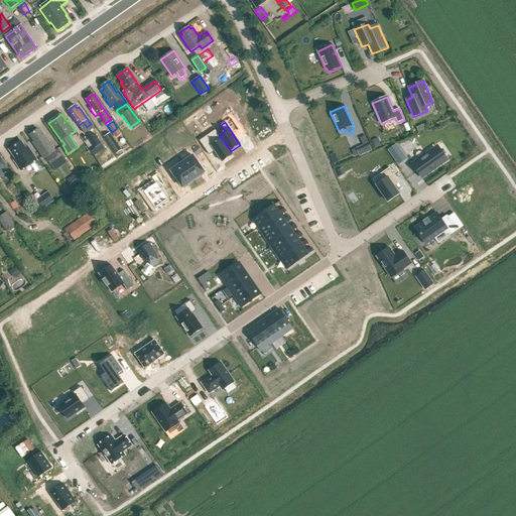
[(58,148),(55,150),(46,138),(45,139),(38,129),(30,135),(34,142),(33,143),(44,159),(45,158),(50,164),(63,155),(58,148)]
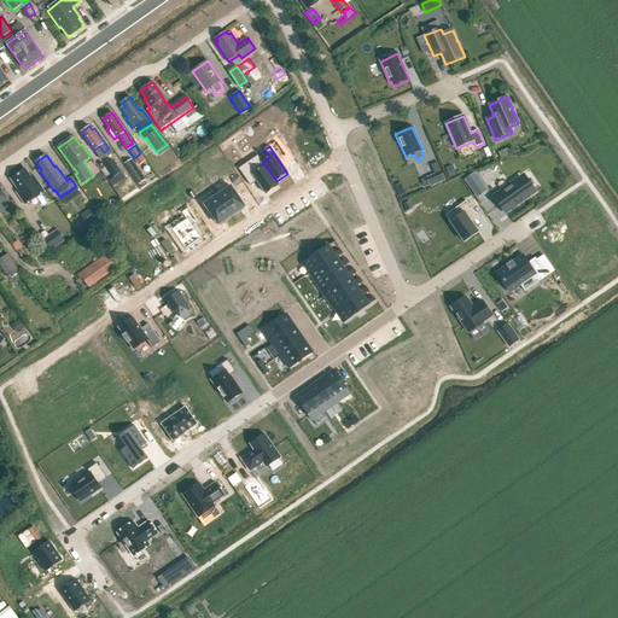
[(279,186),(277,181),(262,162),(258,156),(239,169),(250,186),(257,181),(267,194),(279,186)]
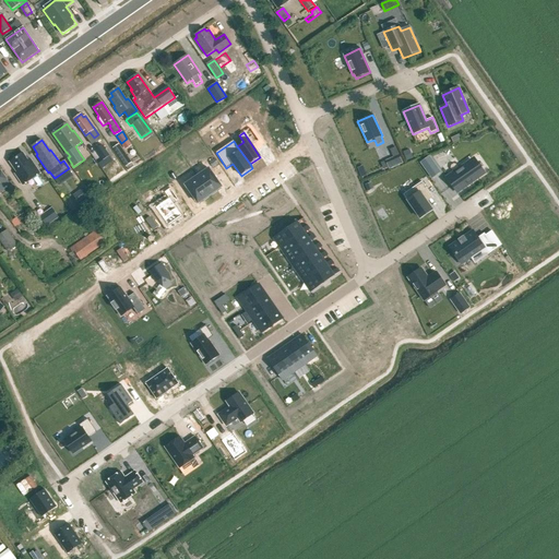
[(114,146),(126,166),(132,162),(119,143),(114,146)]
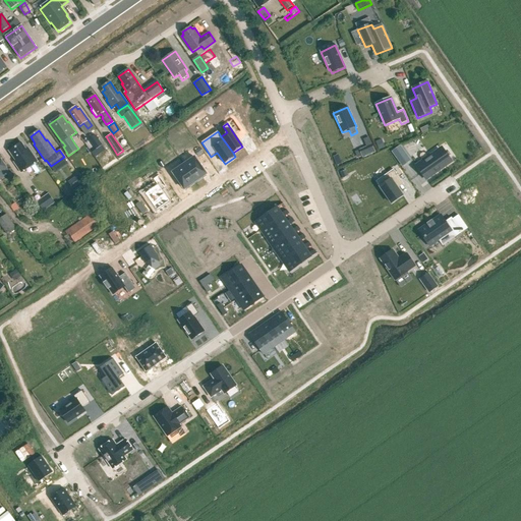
[(103,146),(96,135),(84,143),(96,159),(106,152),(102,146),(103,146)]
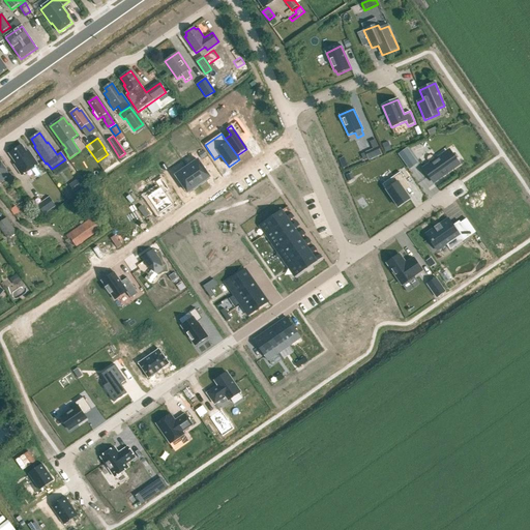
[(15,165),(22,175),(37,165),(28,151),(26,152),(22,145),(9,154),(17,164),(15,165)]
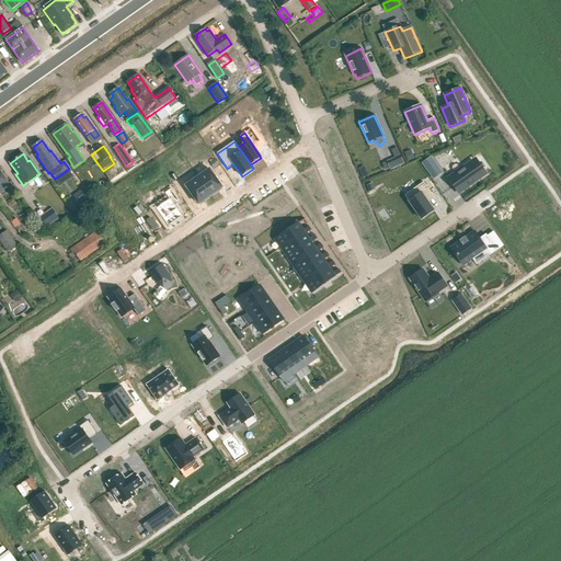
[(400,156),(387,162),(390,170),(404,163),(400,156)]
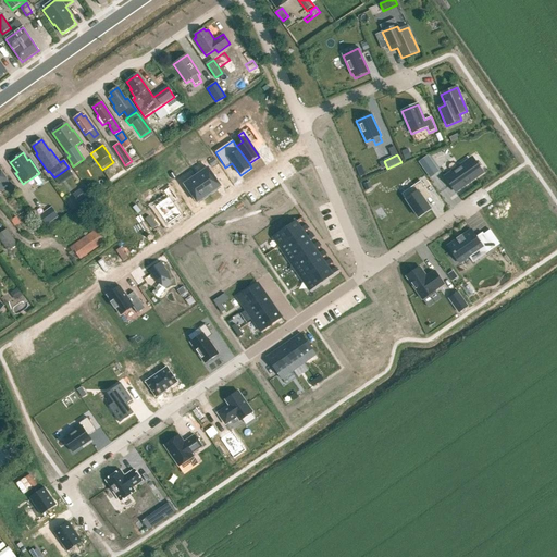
[(425,157),(419,162),(430,177),(437,173),(425,157)]
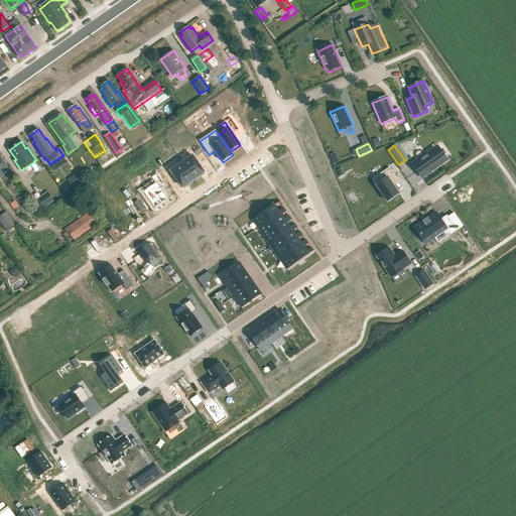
[(434,148),(412,163),(422,177),(443,162),(434,148)]
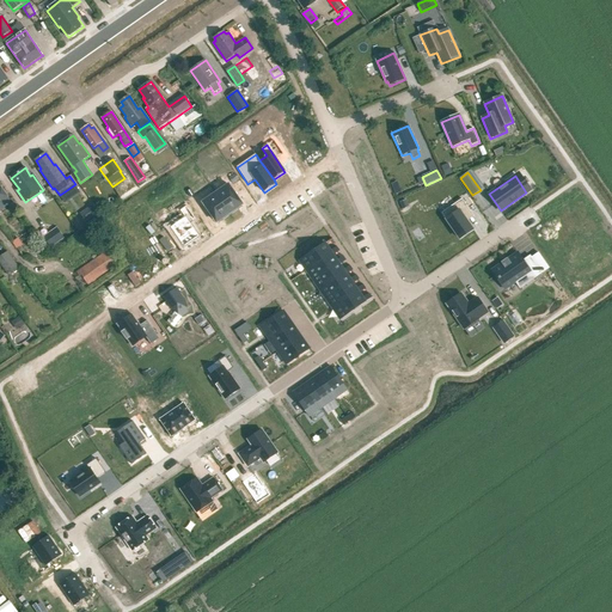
[(228,184),(216,194),(231,215),(238,209),(237,208),(243,204),(228,184)]
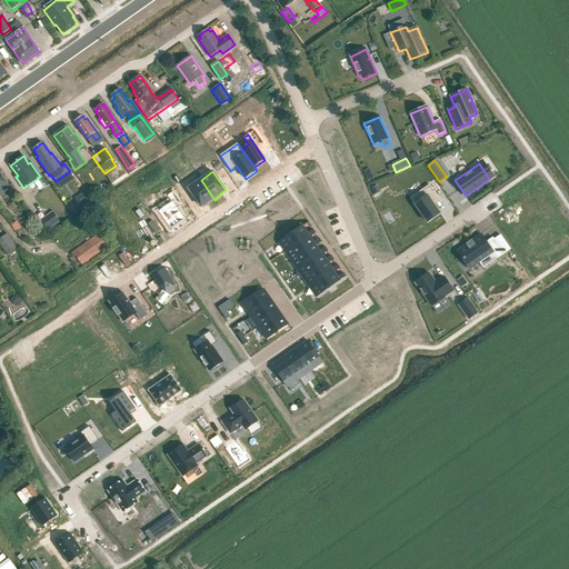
[(0,196),(8,190),(11,195),(16,191),(11,185),(9,186),(0,172),(0,196)]
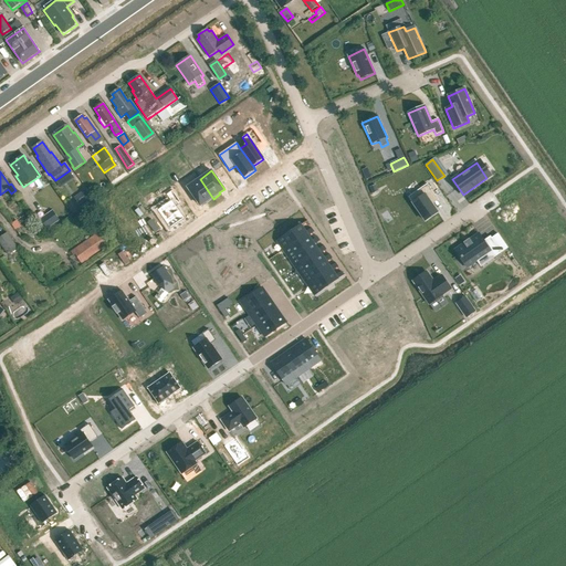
[(213,199),(200,179),(188,187),(200,206),(205,202),(206,203),(213,199)]
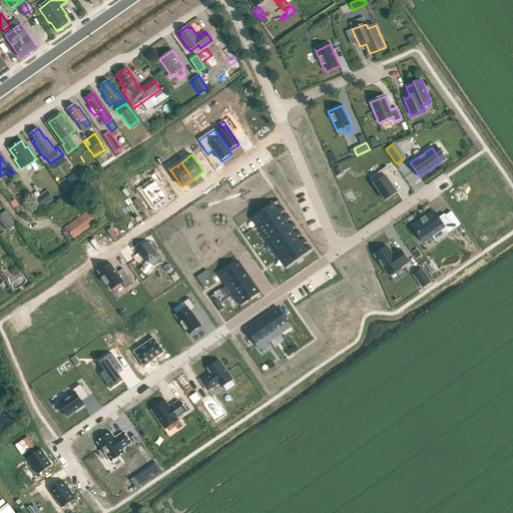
[(387,167),(371,178),(386,200),(397,192),(389,182),(395,178),(387,167)]
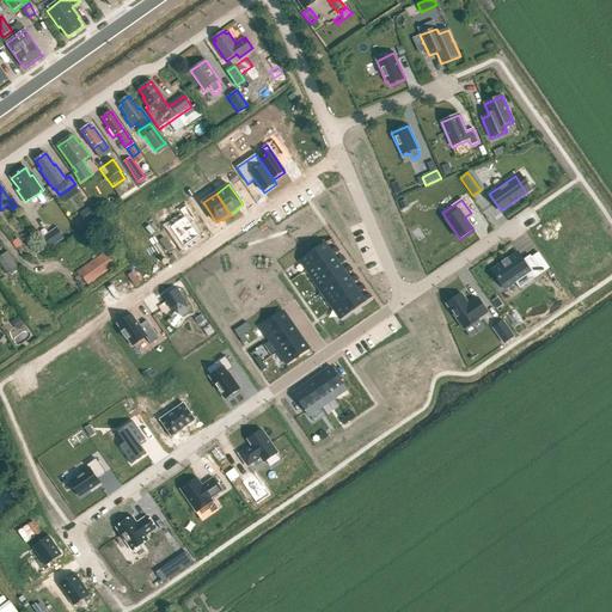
[(200,237),(190,222),(196,219),(187,206),(181,210),(185,216),(170,227),(184,248),(200,237)]
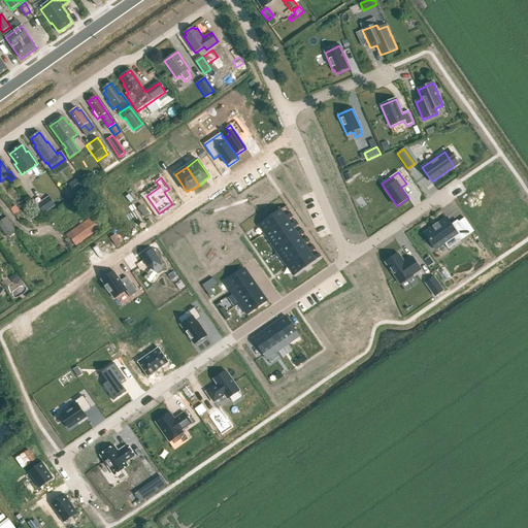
[(81,186),(77,180),(71,185),(75,190),(81,186)]
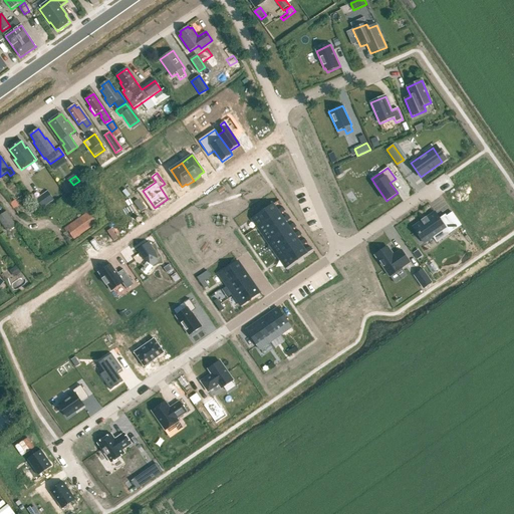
[(58,182),(63,189),(68,186),(63,179),(58,182)]
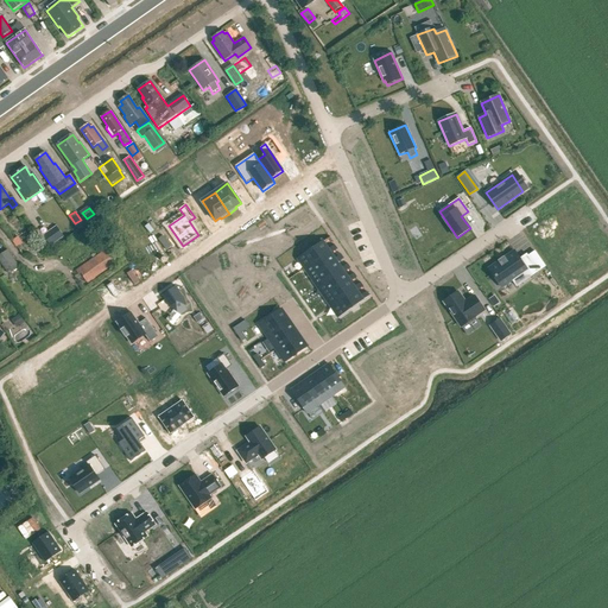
[(56,227),(43,235),(50,246),(63,236),(56,227)]
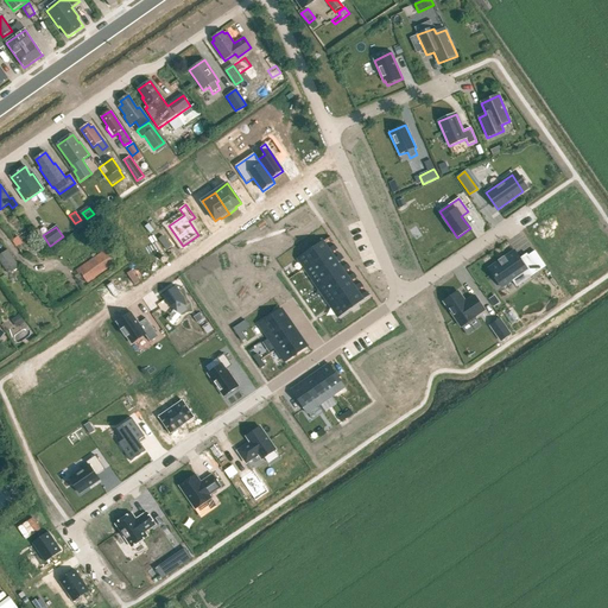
[(323,242),(298,259),(305,268),(329,252),(331,254),(337,249),(335,245),(328,249),(323,242)]
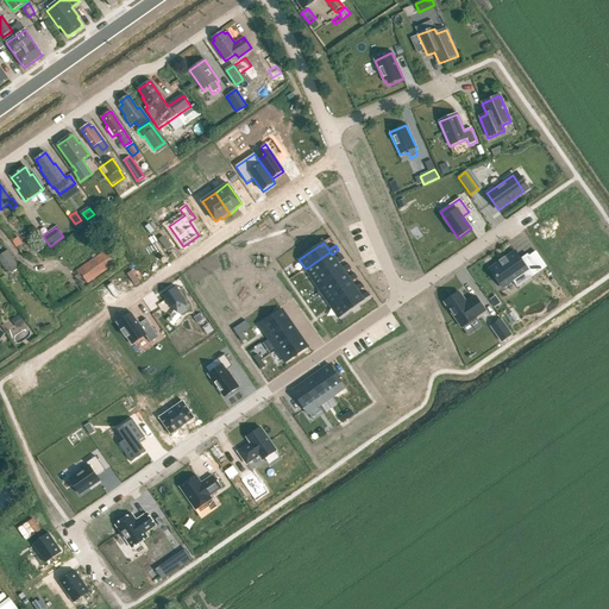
[(76,271),(86,284),(117,263),(107,250),(76,271)]
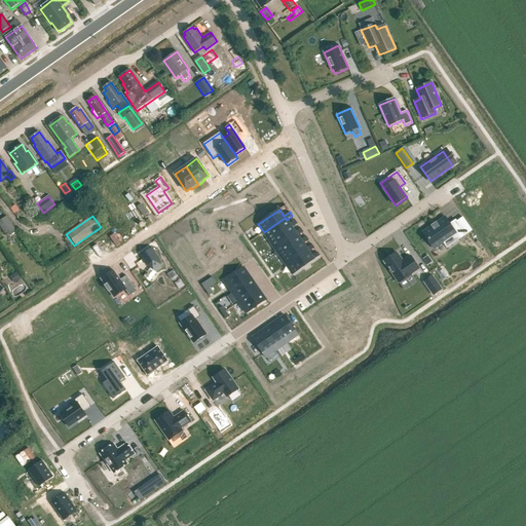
[(7,218),(0,222),(0,227),(8,239),(17,233),(7,218)]
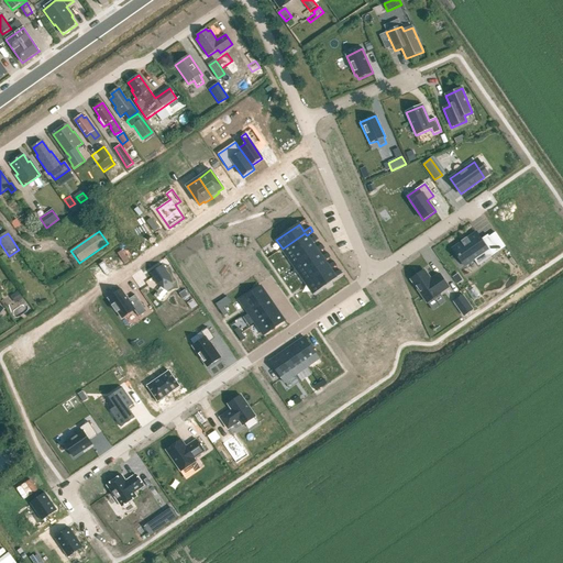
[(305,233),(283,249),(288,257),(311,242),(312,243),(319,240),(316,235),(310,240),(307,235),(305,233)]
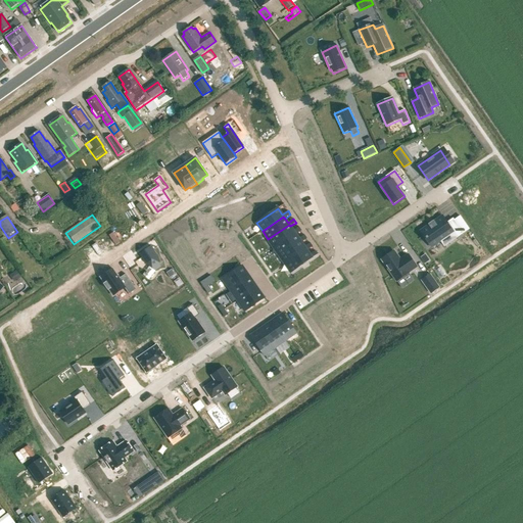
[(421,231),(431,247),(453,232),(457,238),(464,234),(453,219),(447,223),(442,217),(421,231)]
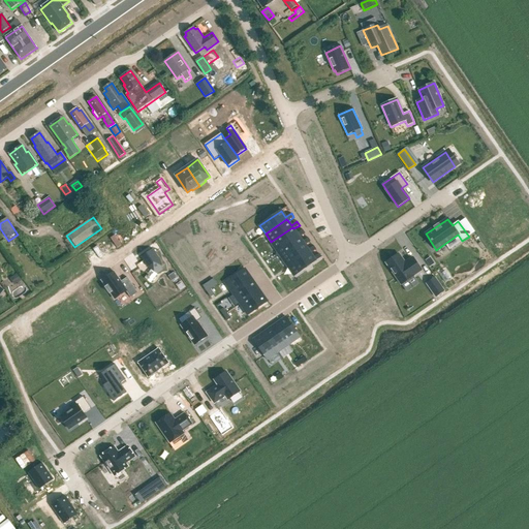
[(292,227),(271,242),(277,250),(298,236),(300,237),(305,234),(303,229),(297,234),(293,228),(292,227)]
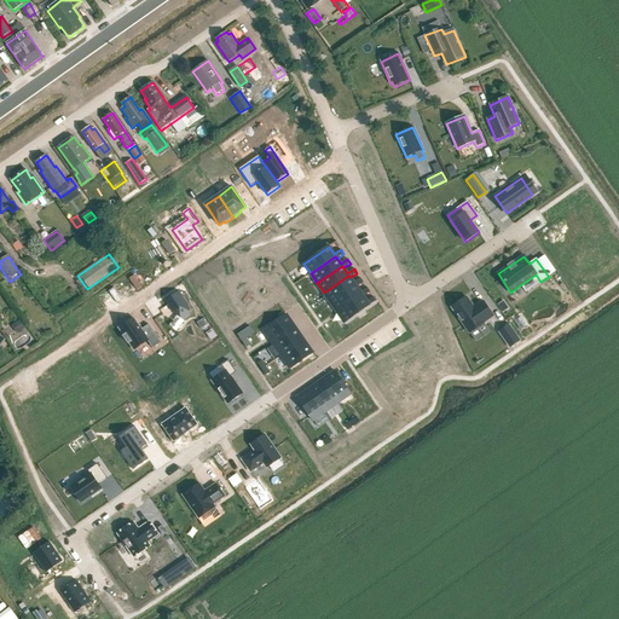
[(127,272),(90,293),(98,308),(136,288),(127,272)]
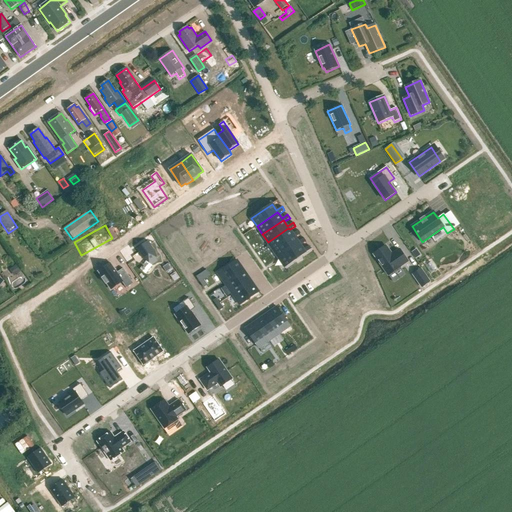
[(288,228),(268,242),(273,250),(294,235),(295,237),(300,233),(298,230),(293,234),(290,229),(288,228)]
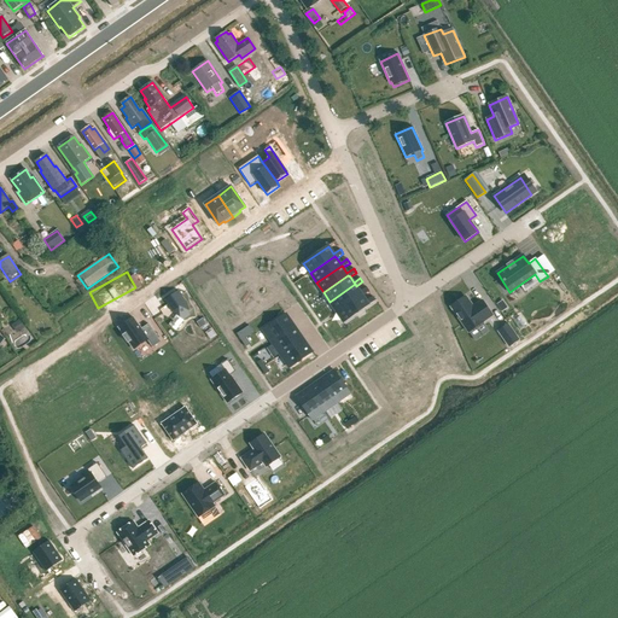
[(355,284),(330,302),(336,312),(361,293),(362,296),(369,291),(367,287),(360,292),(356,286),(355,284)]
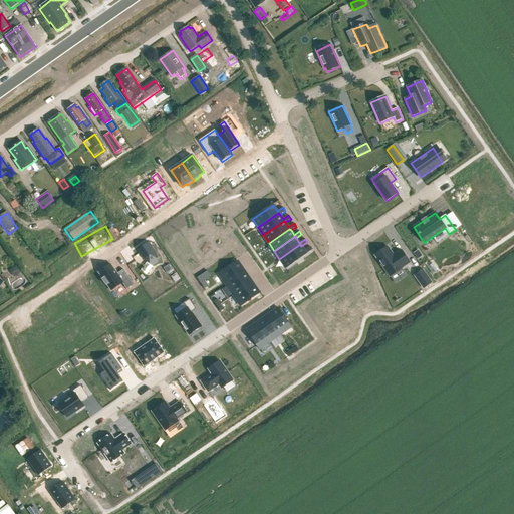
[(149,242),(137,250),(144,259),(147,262),(141,270),(147,275),(153,267),(159,263),(156,251),(149,242)]
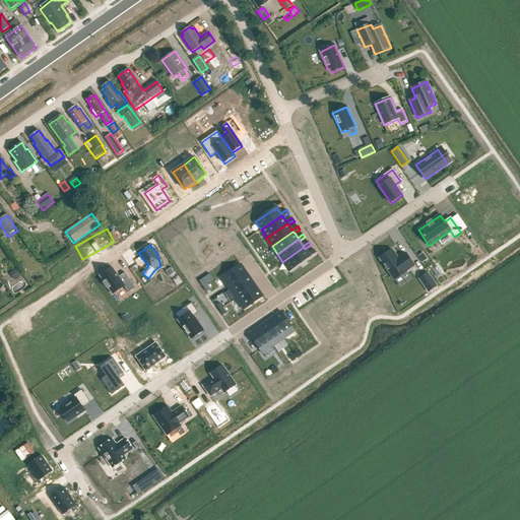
[(304,247),(282,262),(289,271),(311,257),(316,253),(314,250),(308,253),(305,249),(304,247)]
